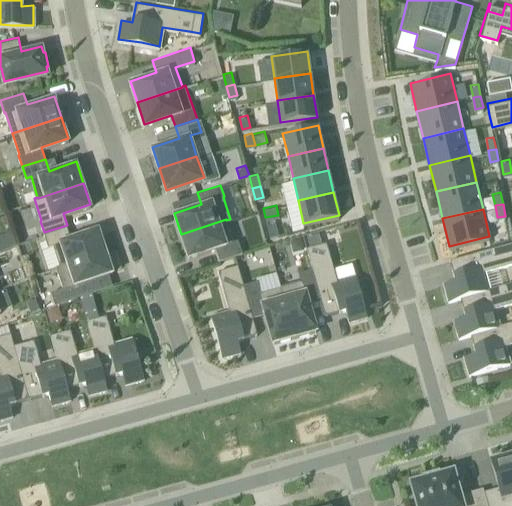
[(233,239),(226,220),(226,219),(181,234),(188,255),(215,246),(219,258),(242,251),(238,237),(233,239)]
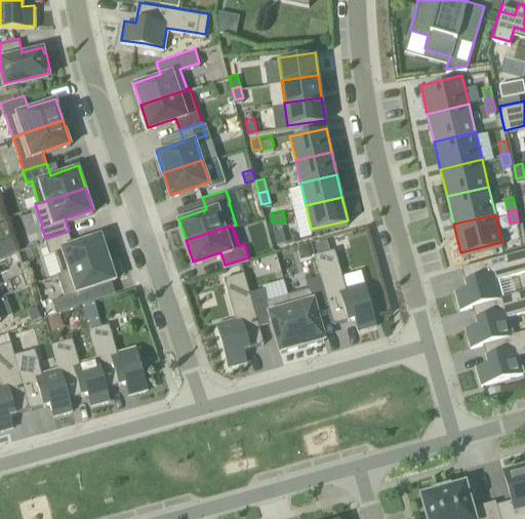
[(281,227),(274,229),(277,241),(285,238),(281,227)]
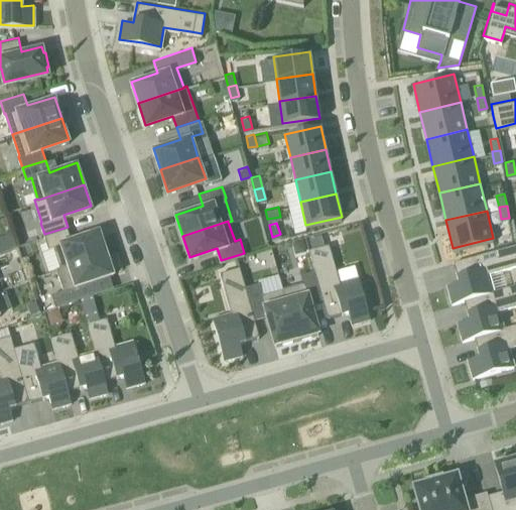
[(60,266),(106,251),(99,229),(72,238),(68,227),(44,234),(48,246),(53,245),(59,265),(60,266)]
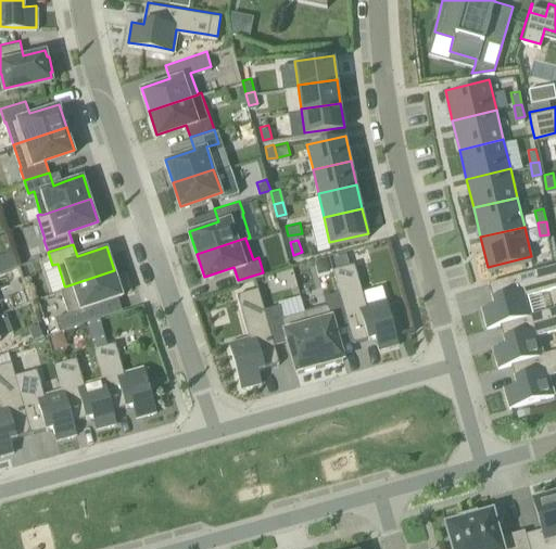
[(11,249),(1,253),(8,267),(17,263),(11,249)]
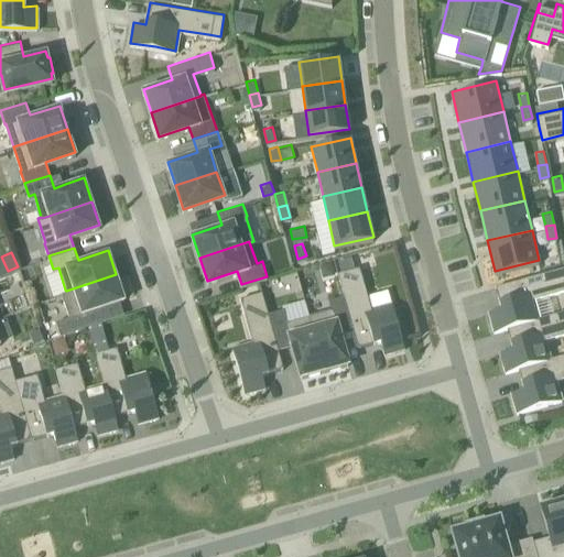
[(351,254),(338,258),(342,270),(355,265),(351,254)]
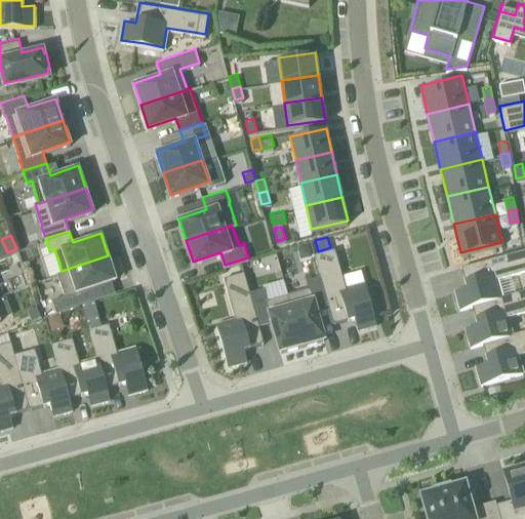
[(334,246),(314,252),(329,306),(333,321),(345,318),(354,315),(357,327),(376,322),(371,304),(364,280),(346,286),(334,246)]
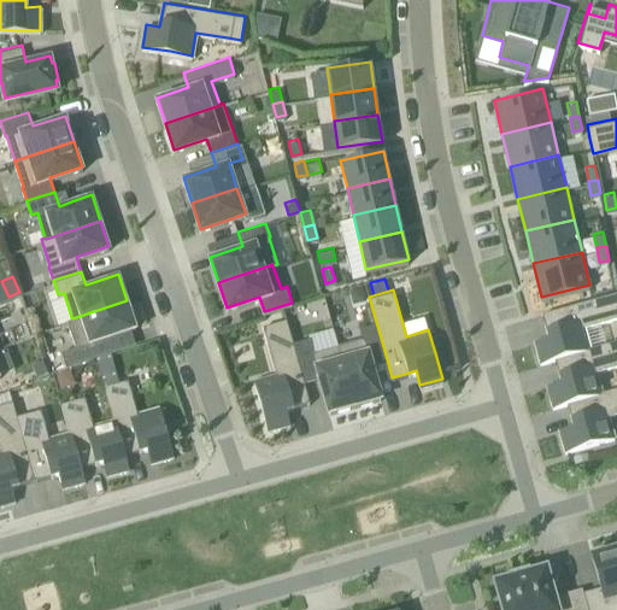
[(548,335),(534,339),(541,361),(554,357),(554,356),(589,346),(589,345),(583,324),(616,315),(616,289),(541,311),(548,335)]
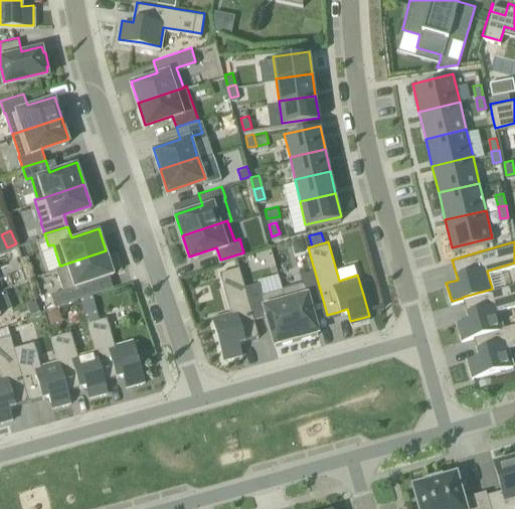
[(113,272),(106,250),(60,266),(59,265),(56,266),(63,288),(50,292),(55,304),(90,293),(86,281),(113,272)]
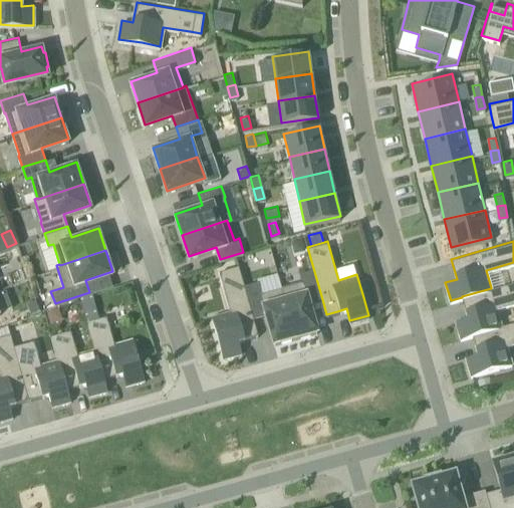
[(230,310),(212,315),(223,355),(236,352),(241,350),(238,339),(258,333),(253,316),(244,284),(243,278),(239,264),(219,269),(230,310)]
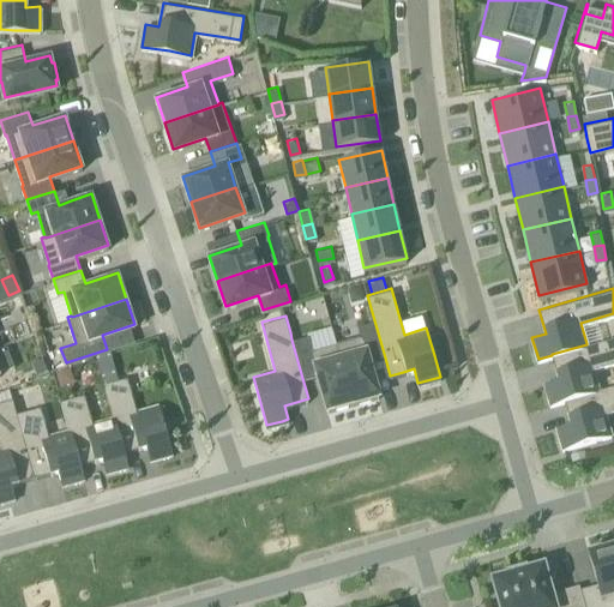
[(361,335),(337,342),(354,401),(379,394),(375,379),(369,361),(385,358),(374,319),(357,324),(361,335)]
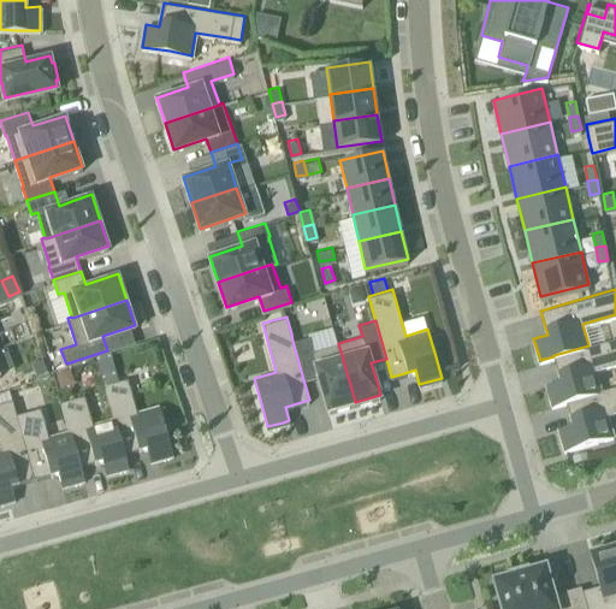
[(303,337),(292,341),(303,379),(319,376),(329,409),(355,402),(338,343),(335,343),(313,349),(311,342),(309,336),(303,337)]
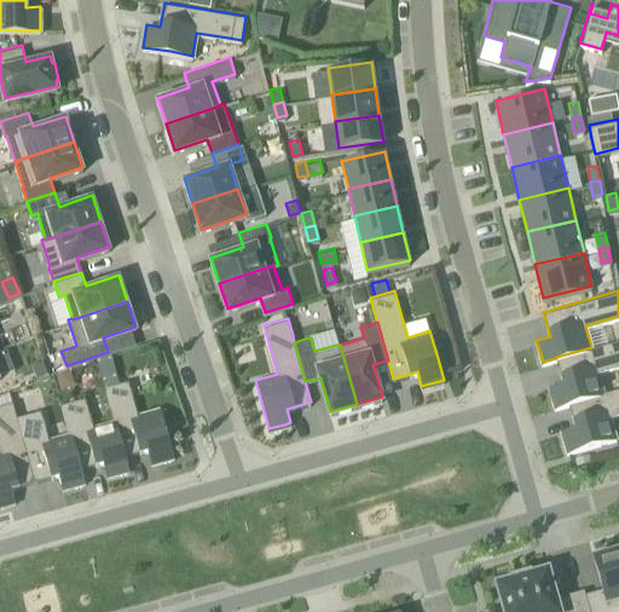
[(562,380),(549,385),(555,406),(568,403),(568,402),(603,392),(603,391),(597,370),(618,364),(618,338),(591,346),(591,347),(556,357),(556,358),(562,380)]
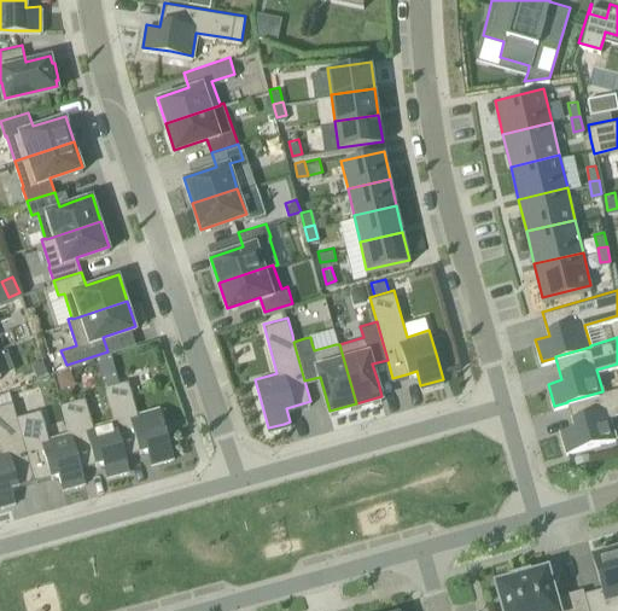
[(33,361),(38,374),(48,370),(42,358),(33,361)]
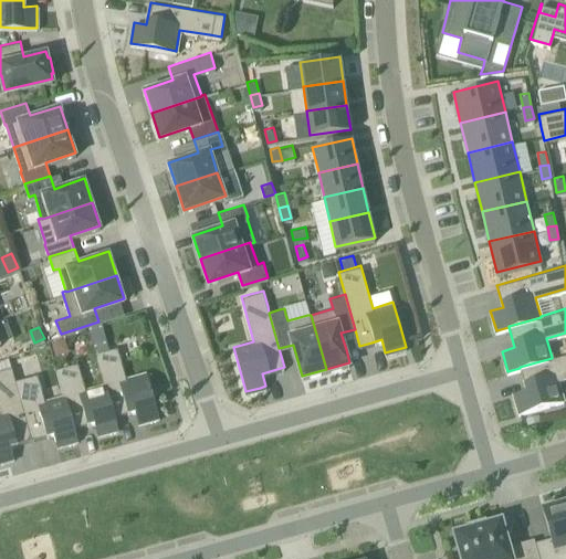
[(105,334),(92,337),(95,352),(109,348),(105,334)]
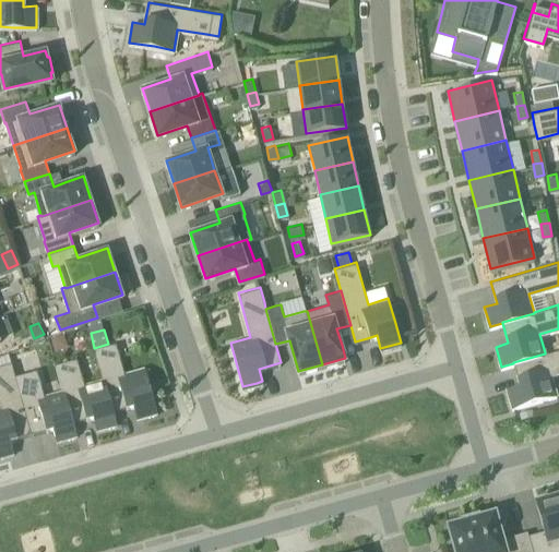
[(64,332),(50,335),(55,349),(68,345),(64,332)]
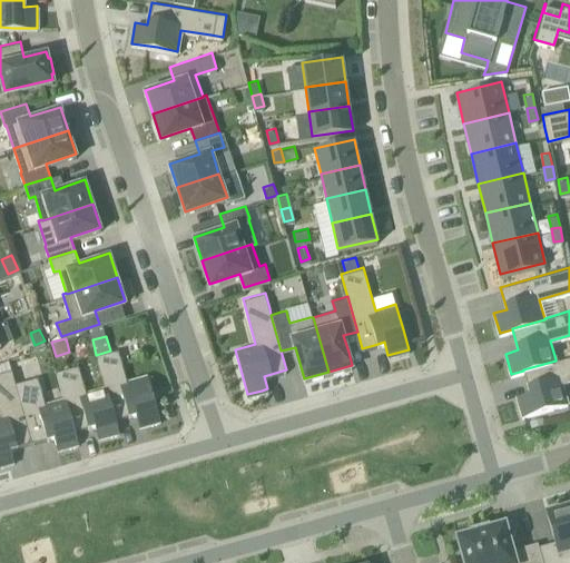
[(105,386),(106,386),(115,417),(116,417),(128,414),(136,412),(139,425),(160,420),(147,374),(127,379),(118,348),(110,351),(96,355),(105,386)]
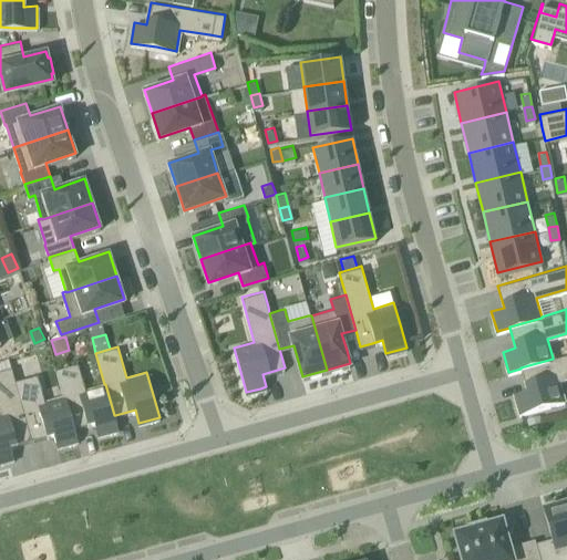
[(526,389),(514,392),(519,412),(565,400),(559,380),(566,376),(566,353),(553,358),(553,359),(521,367),(521,369),(526,389)]
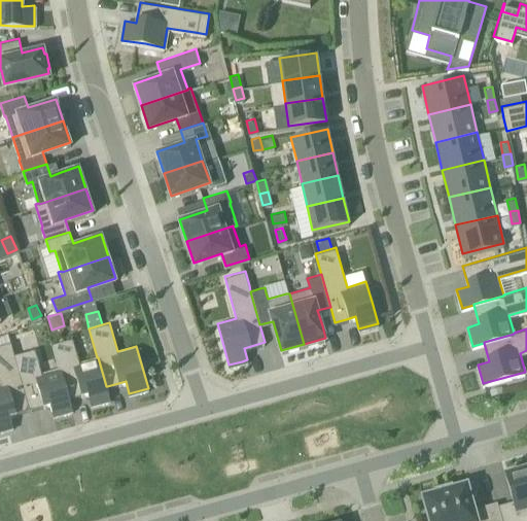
[(107,386),(106,386),(98,357),(97,357),(79,361),(72,337),(53,343),(59,368),(60,368),(68,397),(69,396),(69,397),(88,391),(92,404),(110,398),(107,386)]
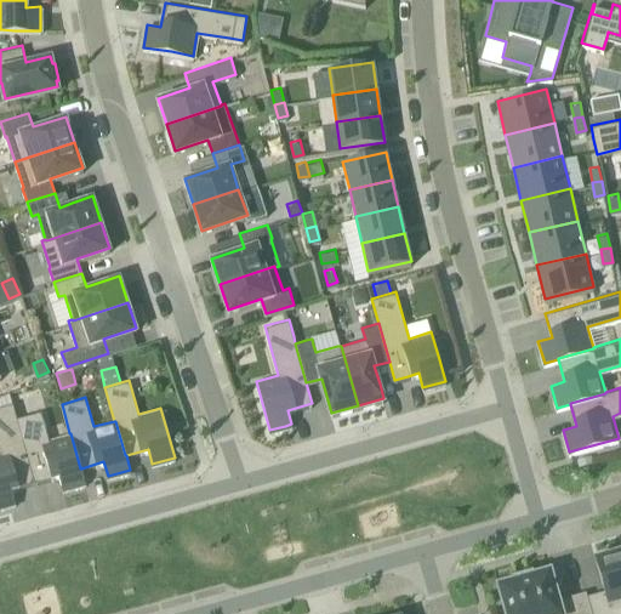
[(11,488),(16,487),(20,485),(35,481),(28,456),(17,416),(13,402),(0,404),(0,448),(1,453),(0,453),(0,505),(5,505),(15,501),(11,488)]
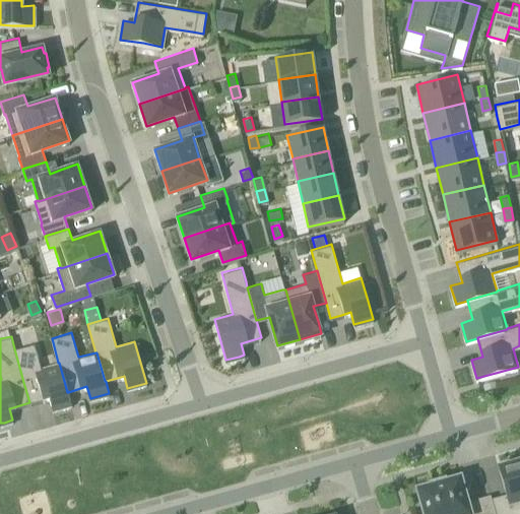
[(35,342),(14,348),(23,382),(29,402),(43,398),(50,397),(53,408),(65,405),(71,403),(68,392),(68,391),(67,392),(59,363),(58,363),(41,368),(35,342)]
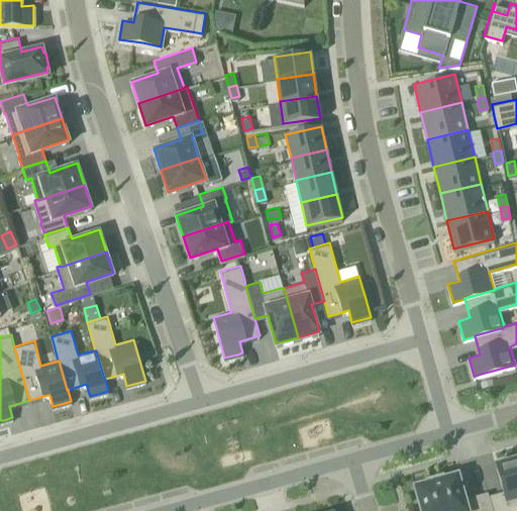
[(516,508),(516,499),(516,498),(516,455),(515,456),(514,452),(499,457),(500,462),(496,463),(503,490),(489,494),(493,510),(510,510),(511,510),(516,508)]
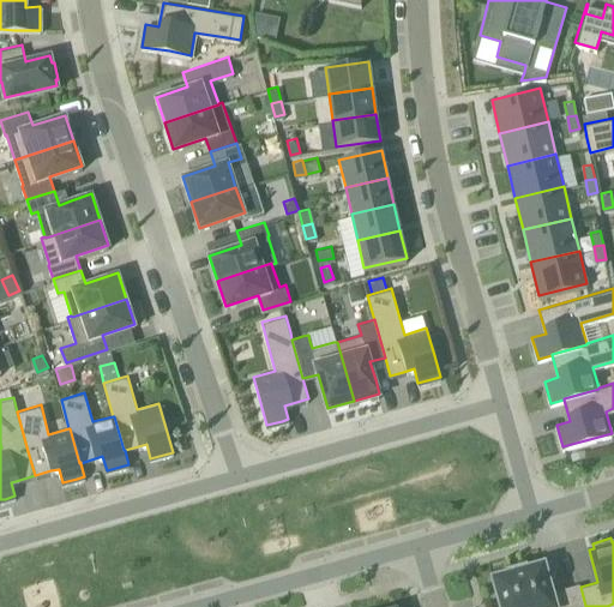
[(585,606),(581,587),(579,583),(560,588),(561,589),(552,592),(543,562),(525,568),(525,565),(510,570),(510,571),(493,576),(500,606),(585,606)]
